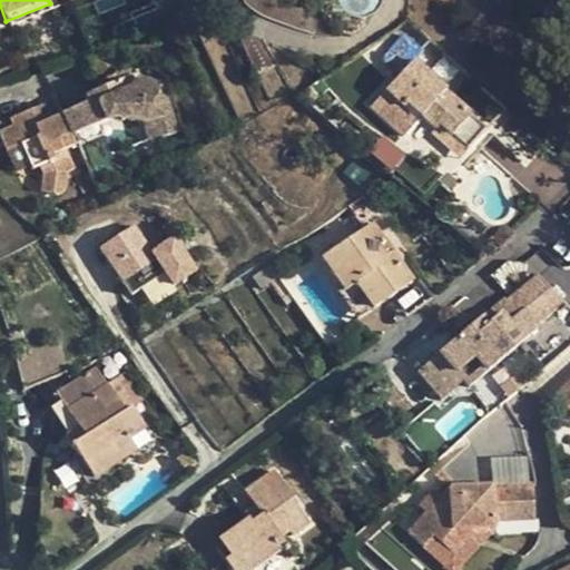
[(390,51),(395,58),(412,40),(406,35),(390,51)]
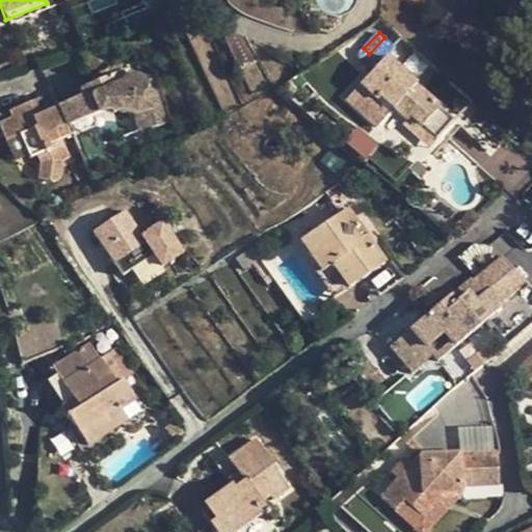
[(73,34),(59,40),(64,52),(78,47),(73,34)]
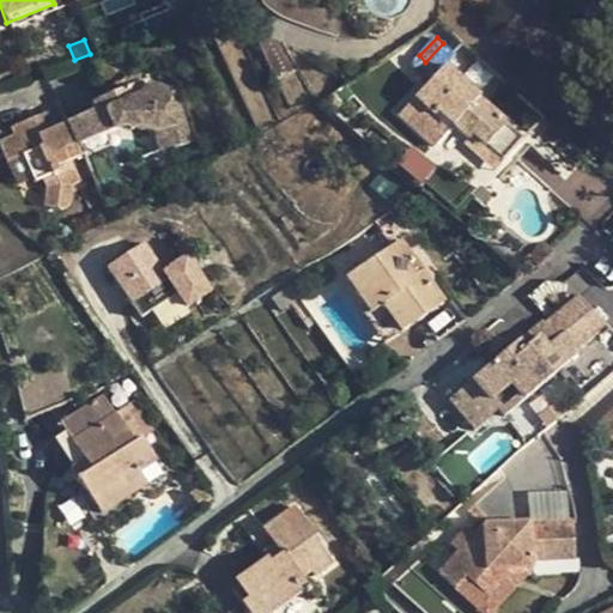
[(456,54),(443,43),(425,62),(437,73),(401,114),(436,149),(455,127),(469,140),(475,135),(503,162),(522,141),(479,101),(480,98),(445,65),(456,54)]
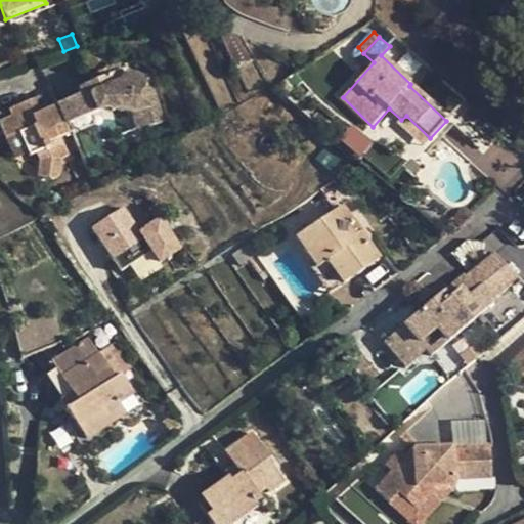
[(105,67),(107,75),(115,72),(118,74),(125,72),(121,60),(105,67)]
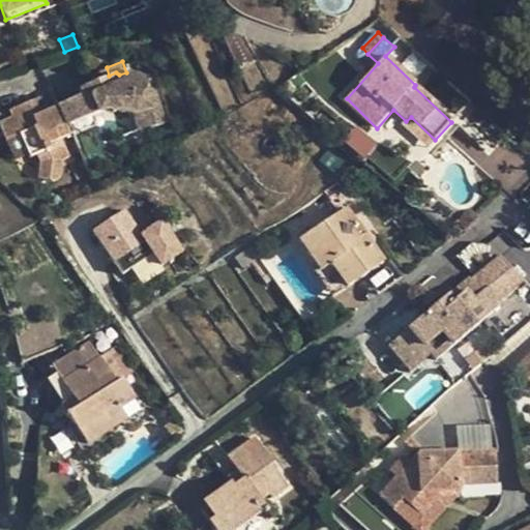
[(80,88),(83,95),(91,113),(113,104),(136,114),(142,127),(165,118),(150,83),(126,72),(119,75),(116,72),(109,76),(80,88)]
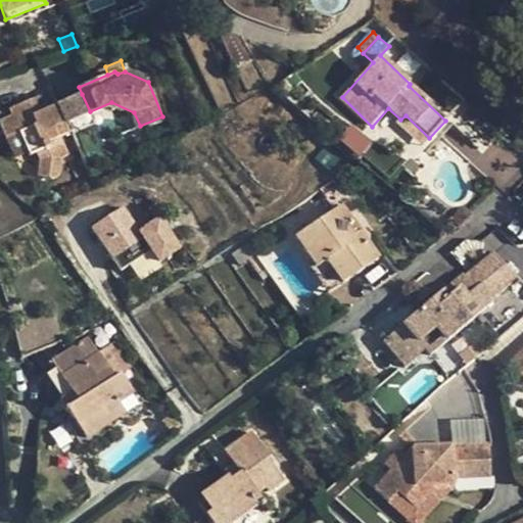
[(82,94),(57,104),(64,123),(90,111),(82,94)]
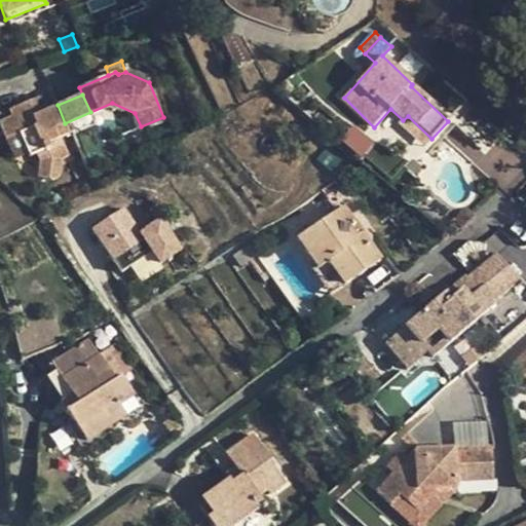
[(36,100),(26,104),(33,119),(42,115),(41,112),(36,100)]
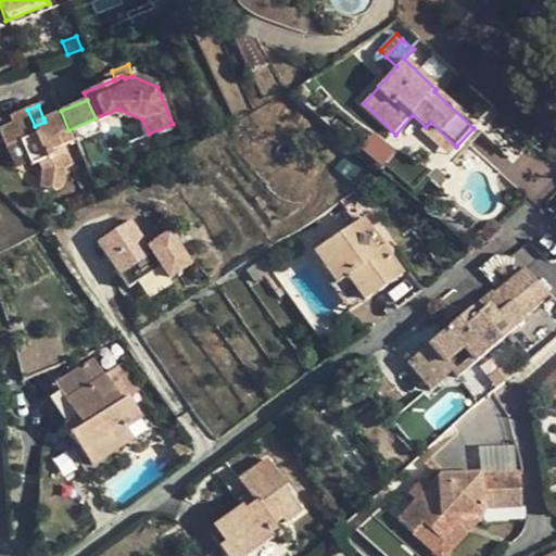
[(35,126),(27,110),(7,117),(10,125),(0,128),(0,141),(3,149),(19,142),(30,167),(37,165),(40,172),(39,192),(53,194),(62,188),(64,168),(70,166),(61,148),(74,142),(68,130),(61,111),(43,118),(45,122),(35,126)]
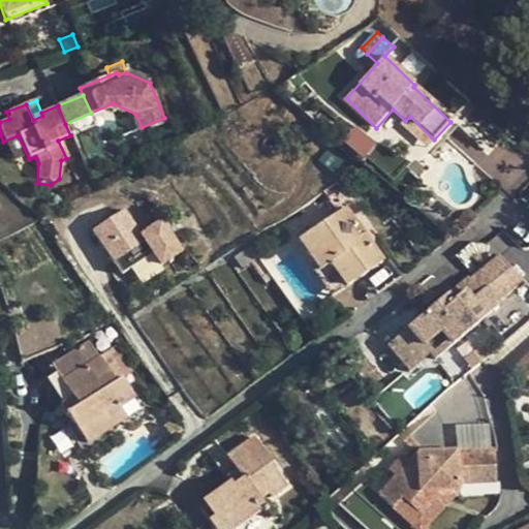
[(352,127),(343,143),(367,156),(376,141),(352,127)]
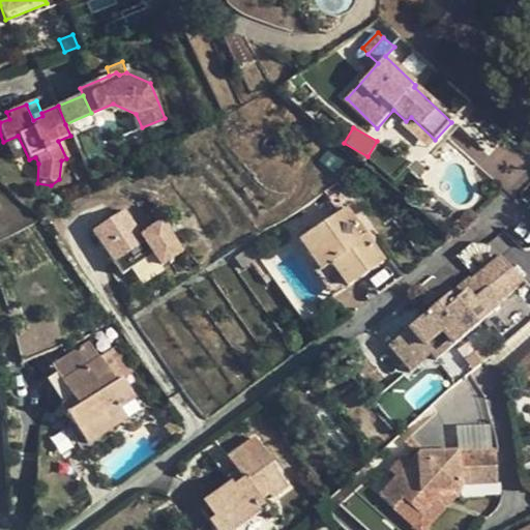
[(436,165),(424,153),(410,168),(421,180),(436,165)]
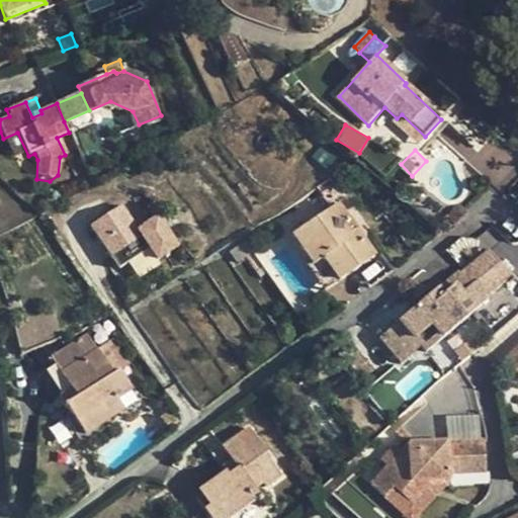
[(332,177),(319,186),(324,195),(338,186),(332,177)]
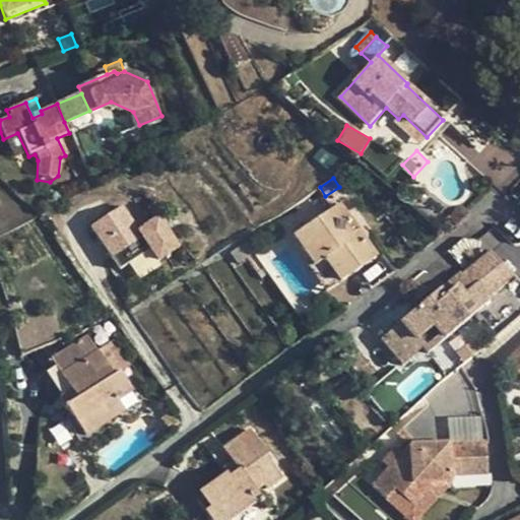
[(339,187),(325,196),(333,207),(341,201),(346,198),(339,187)]
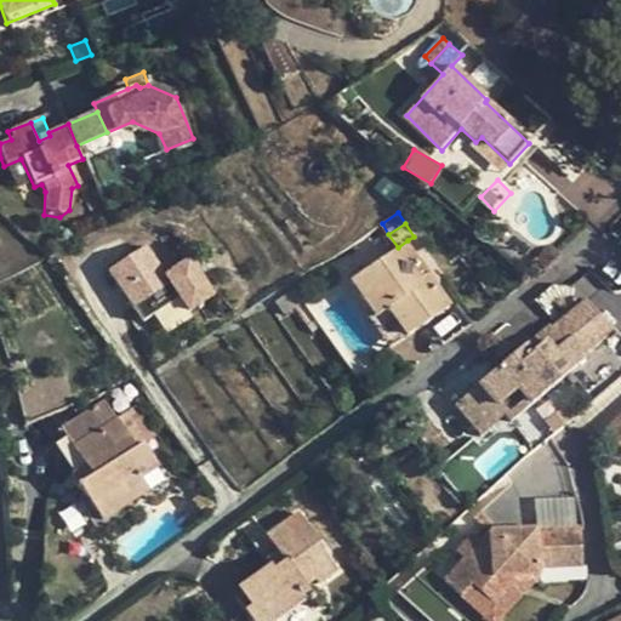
[(415,267),(422,262),(408,240),(398,248),(360,274),(414,331),(453,306),(429,273),(422,278),(415,267)]
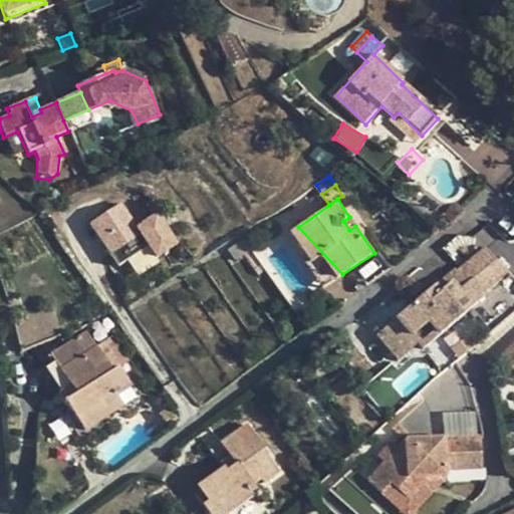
[(121,203),(91,223),(100,237),(110,252),(119,266),(134,257),(150,246),(157,257),(177,244),(158,216),(149,222),(152,226),(141,233),(139,229),(121,203)]
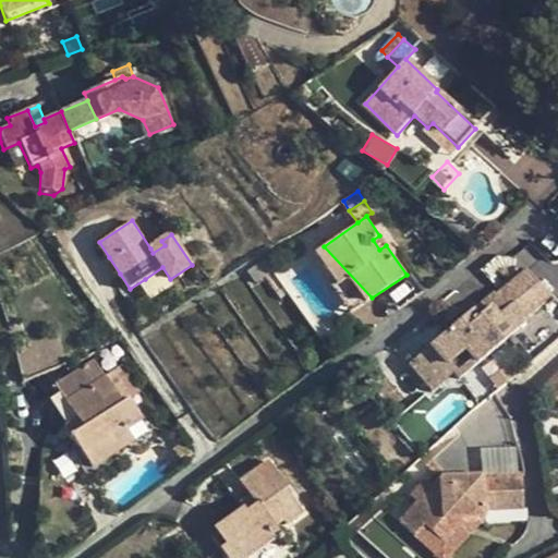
[(386,245),(379,235),(373,240),(379,250),(386,245)]
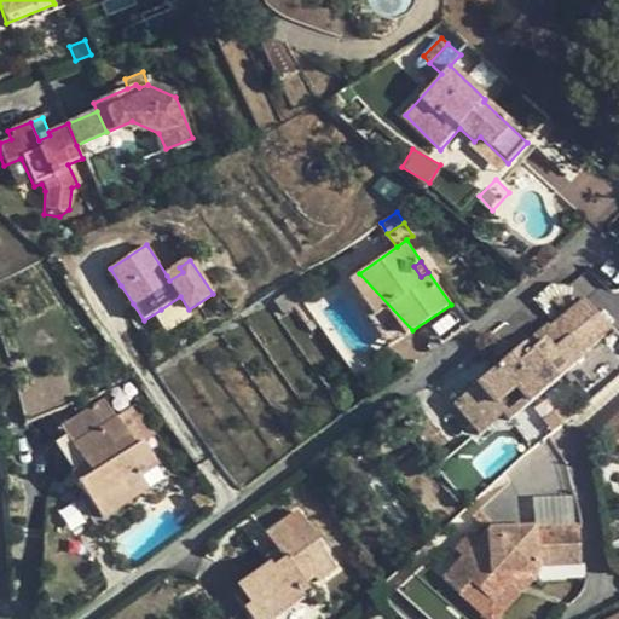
[(167,276),(169,281),(183,272),(179,267),(167,276)]
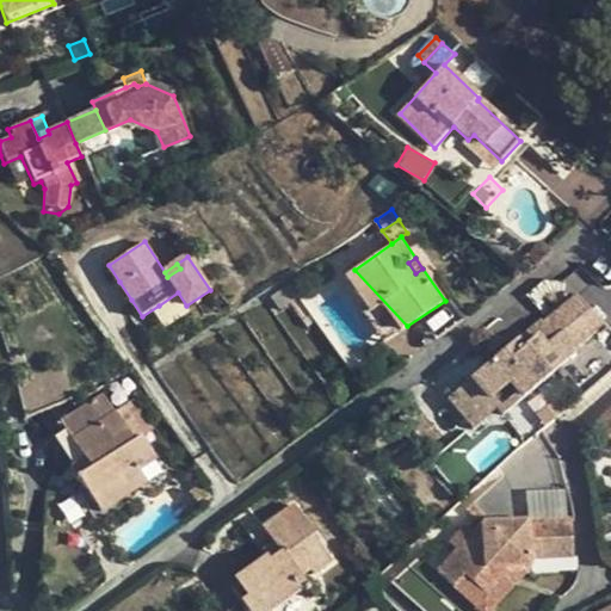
[(400,331),(407,326),(355,270),(347,275),(370,309),(382,302),(400,331)]
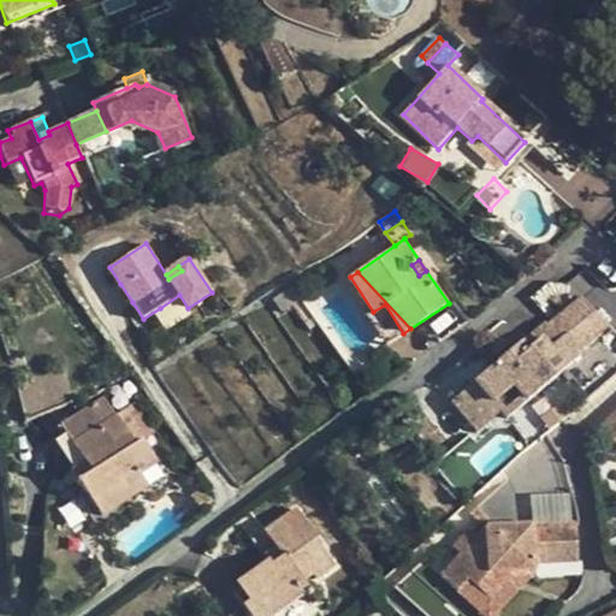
[(126,306),(132,302),(120,284),(114,288),(126,306)]
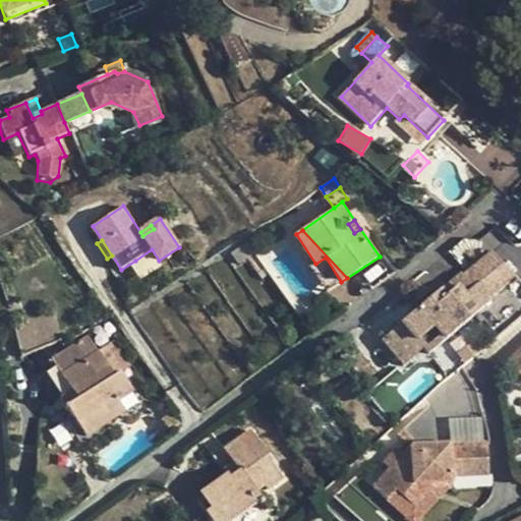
[(232,252),(234,257),(252,245),(250,242),(232,252)]
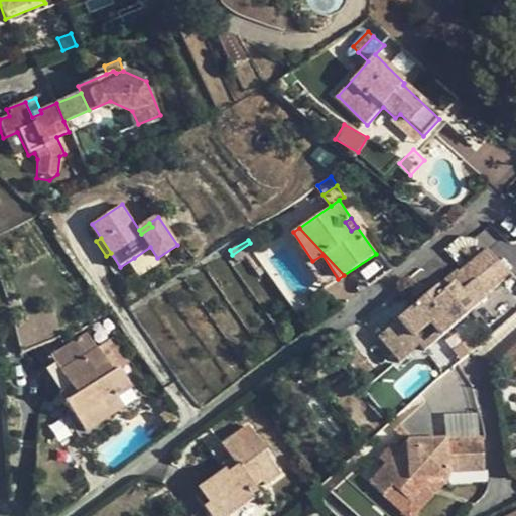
[(253,248),(250,243),(232,255),(235,259),(252,250),(253,248)]
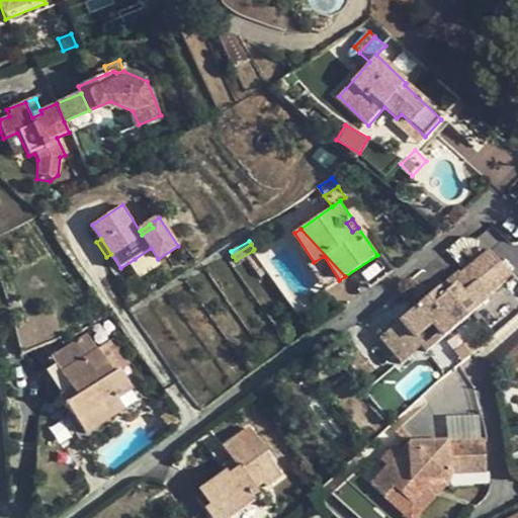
[(142,270),(158,259),(151,248),(135,259),(142,270)]
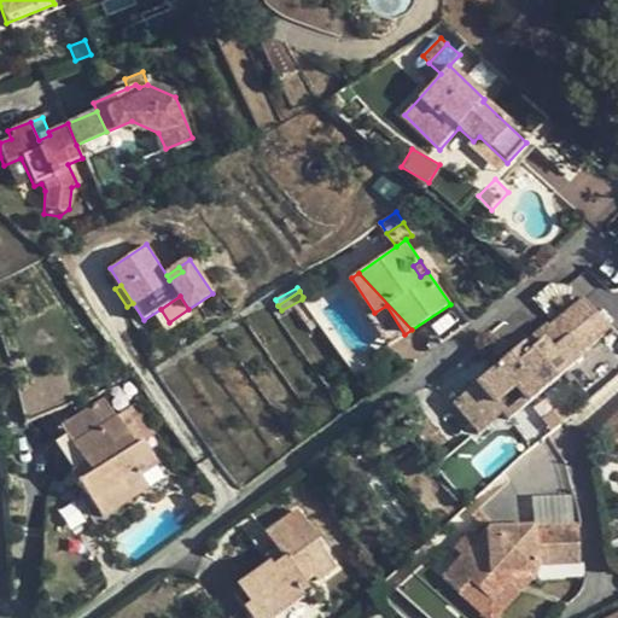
[(314,318),(302,299),(281,310),(297,330),(314,318)]
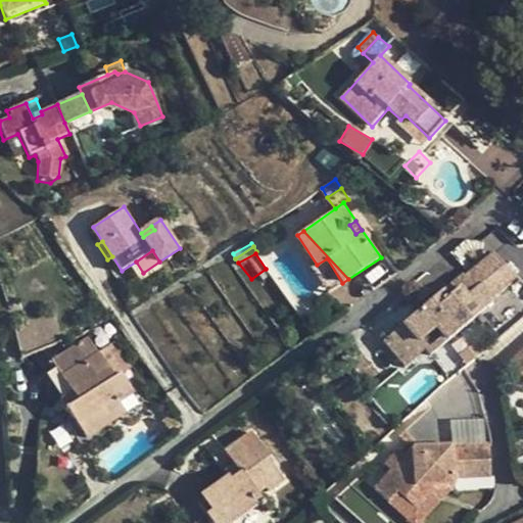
[(445,289),(390,335),(407,355),(418,345),(424,351),(429,358),(492,303),(491,300),(513,280),(491,254),(465,277),(467,280),(449,295),(445,289)]
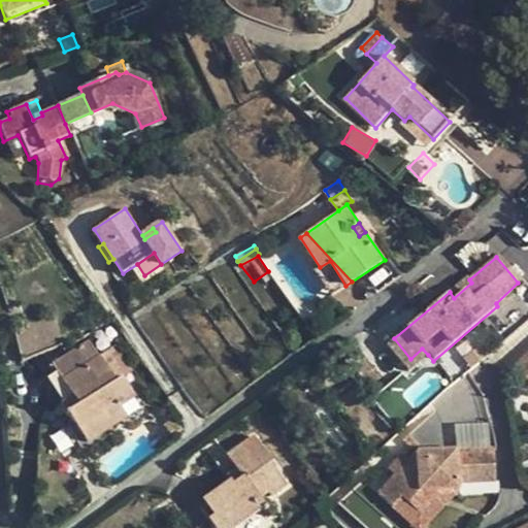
[(330,296),(345,286),(330,261),(320,267),(315,272),(330,296)]
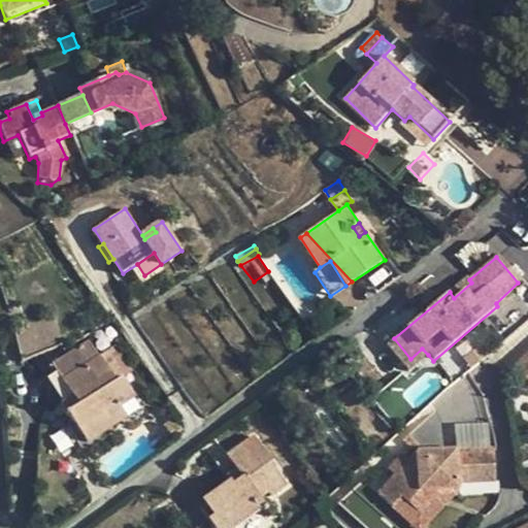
[(466,276),(450,292),(454,298),(471,283),(469,279),(466,276)]
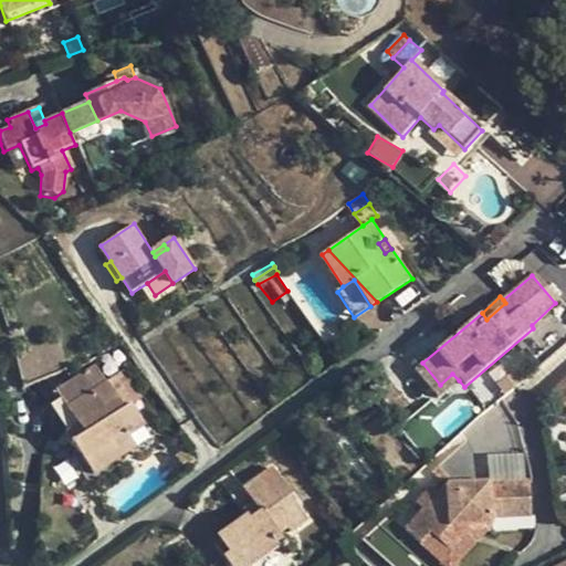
[(56,338),(14,353),(23,387),(65,370),(56,338)]
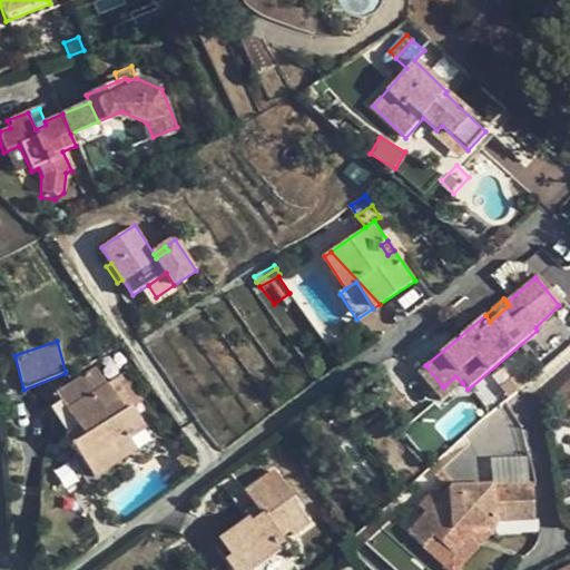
[(440,400),(462,383),(455,376),(443,387),(425,365),(418,373),(440,400)]
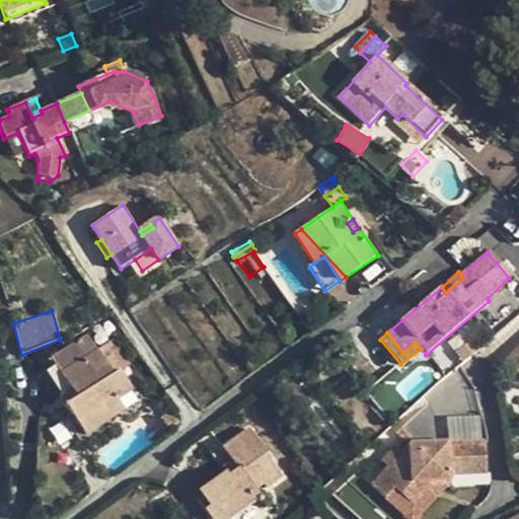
[(134,390),(121,370),(114,374),(98,351),(87,335),(51,358),(76,398),(67,405),(87,435),(125,411),(119,400),(134,390)]
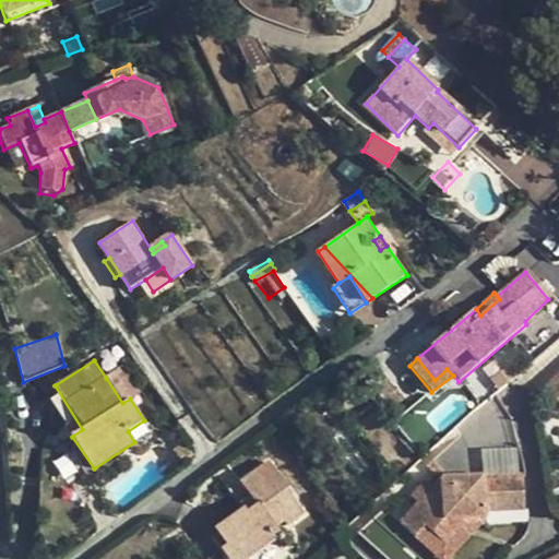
[(122,367),(106,378),(122,403),(130,399),(139,392),(122,367)]
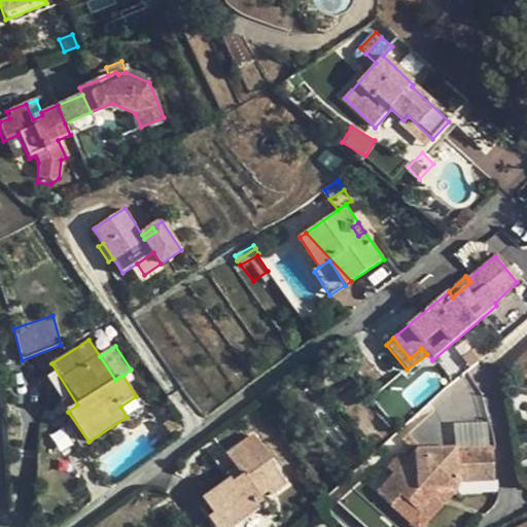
[(526,354),(513,369),(526,383),(526,354)]
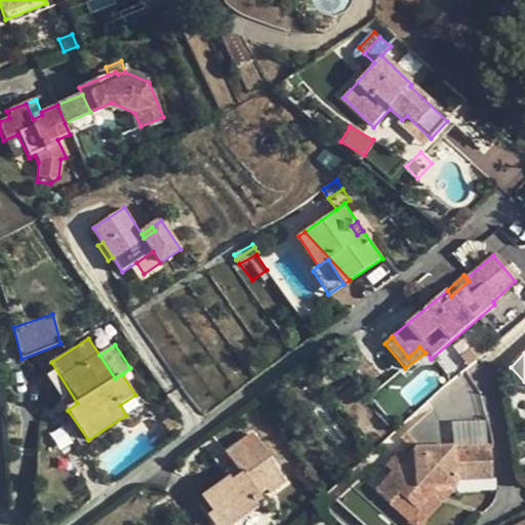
[(174,414),(164,421),(173,436),(184,429),(174,414)]
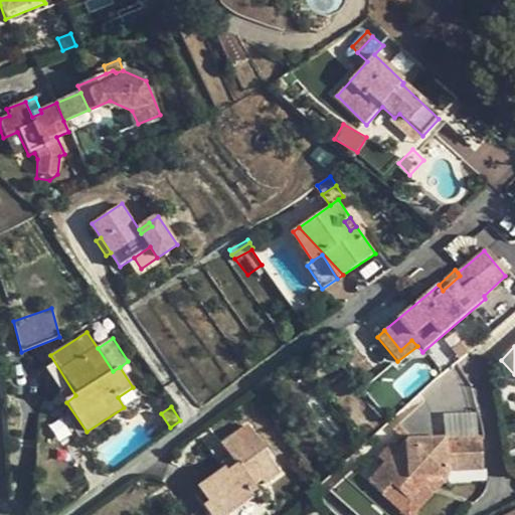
[(197,487),(208,502),(211,500),(222,514),(228,514),(258,494),(252,487),(261,481),(265,485),(281,473),(265,451),(267,449),(248,424),(211,452),(222,468),(197,487)]
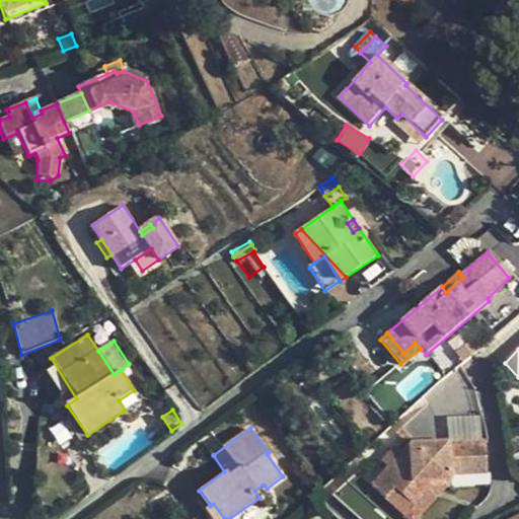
[(372,486),(410,518),(415,518),(449,482),(449,474),(486,473),(485,442),(409,445),(372,486)]
